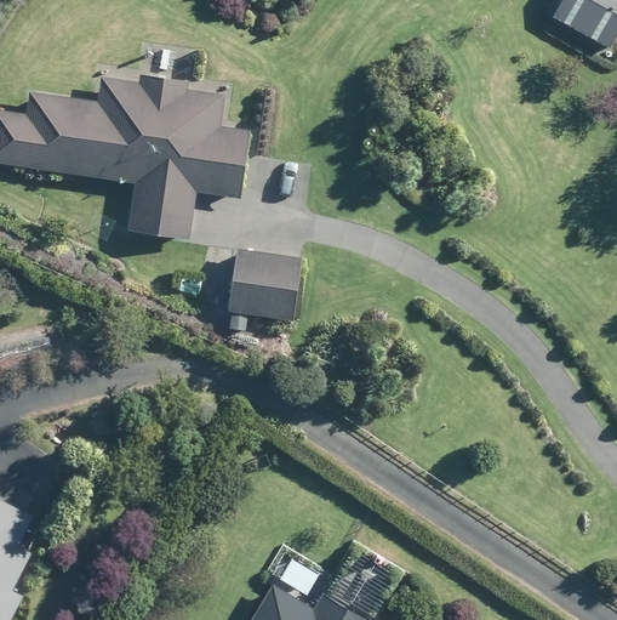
[(616,30),(616,0),(556,0),(547,21),(606,52),(616,30)]
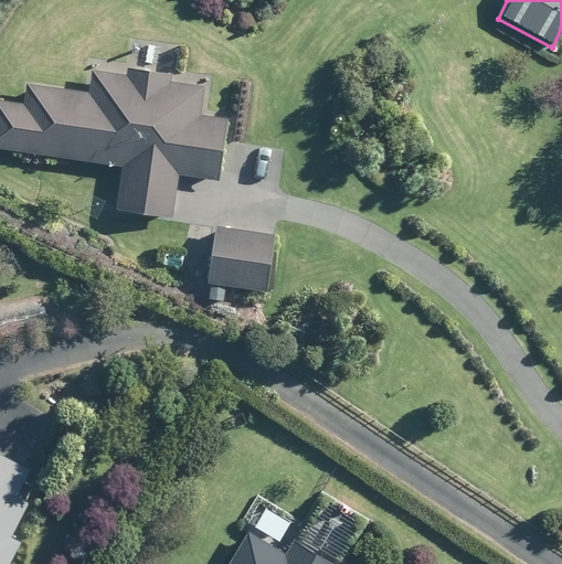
[(115,209),(167,217),(172,217),(179,173),(218,179),(223,141),(226,118),(199,115),(203,87),(169,83),(170,74),(127,67),(126,76),(92,71),(88,93),(25,84),(23,106),(0,103),(0,147),(122,166),(116,204),(115,209)]
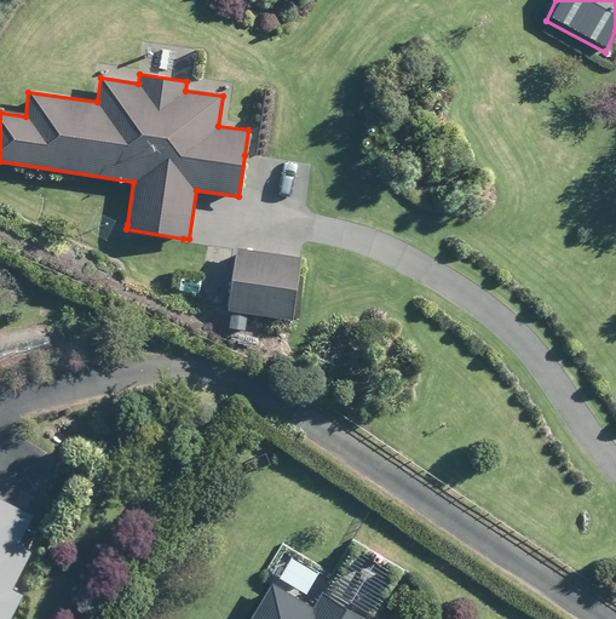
[(288,319),(297,257),(236,248),(228,310),(230,310),(229,324),(229,327),(236,328),(243,328),(245,313),(288,319)]
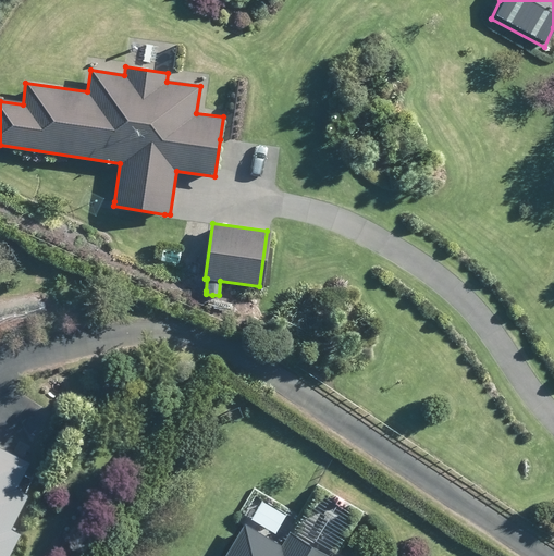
[(33,461),(24,458),(0,445),(0,555),(11,555),(23,533),(13,529),(33,493),(20,485),(33,461)]
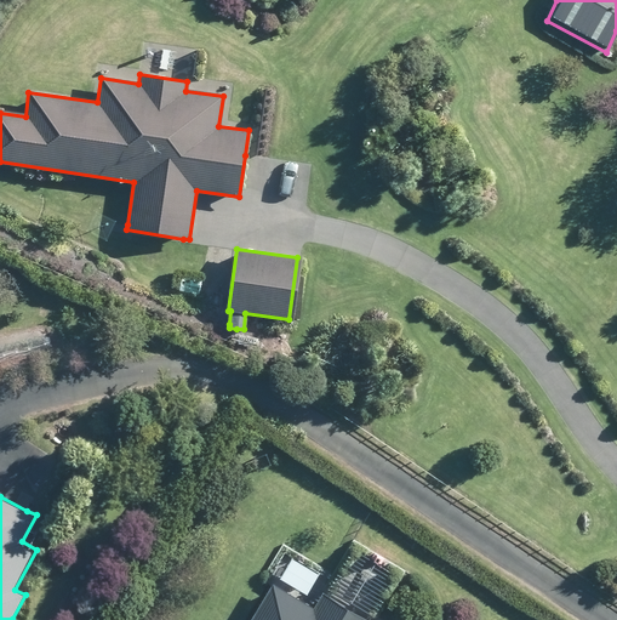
[(310,613),(268,589),(249,619),(355,619),(319,598),(310,613)]
